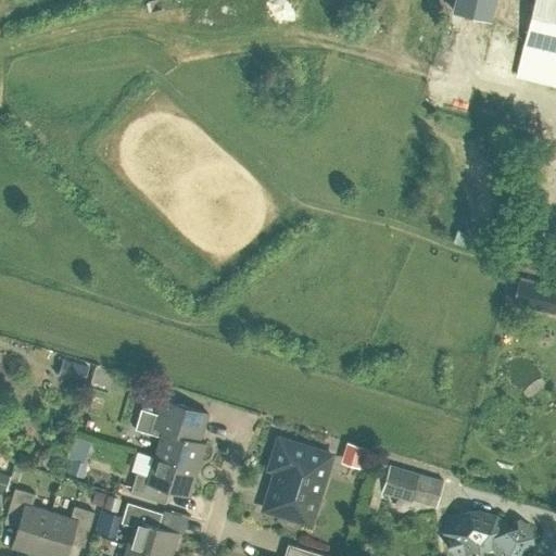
[(555,0),(532,0),(522,42),(555,50),(555,0)]
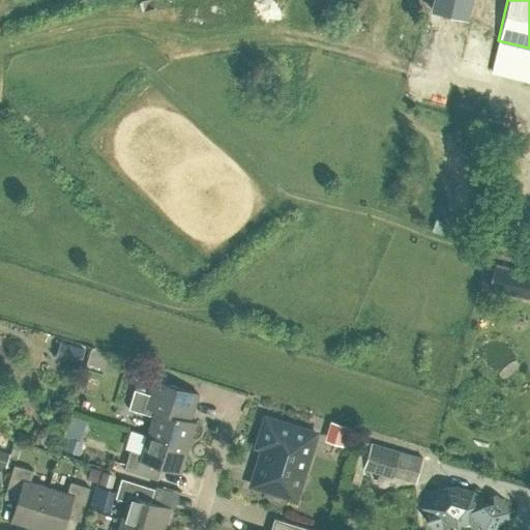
[(529,292),(529,275),(494,267),(492,275),(507,280),(504,291),(529,297),(529,292)]
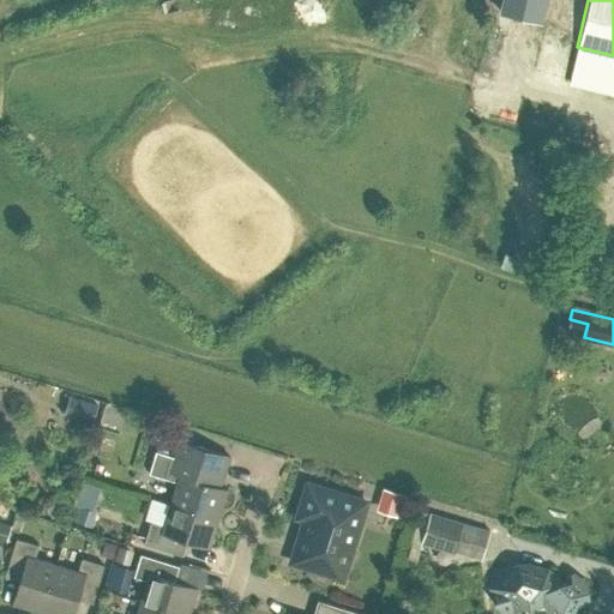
[(64,413),(91,421),(97,402),(71,392),(64,413)]
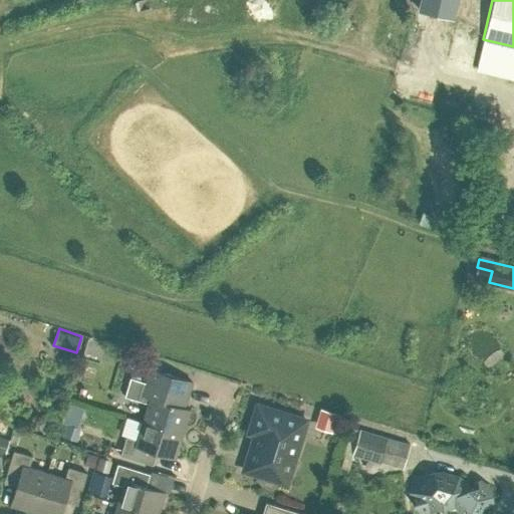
[(142,421),(182,434),(190,409),(178,405),(181,394),(187,396),(192,381),(149,367),(145,380),(130,376),(123,396),(147,403),(142,421)]
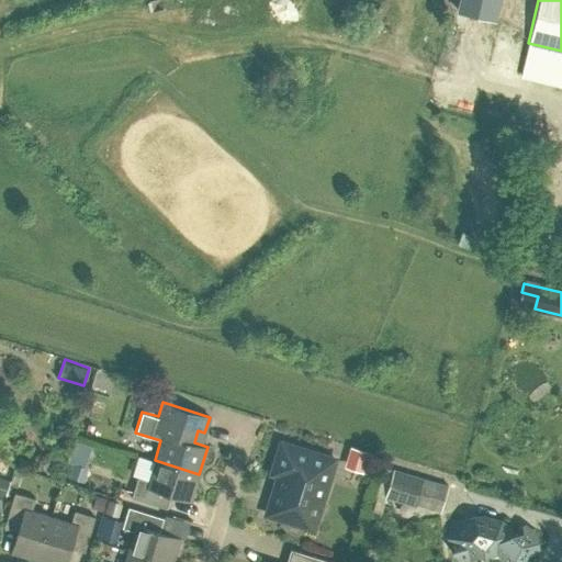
[(270,472),(277,474),(266,513),(312,527),(333,458),(280,441),(270,472)]
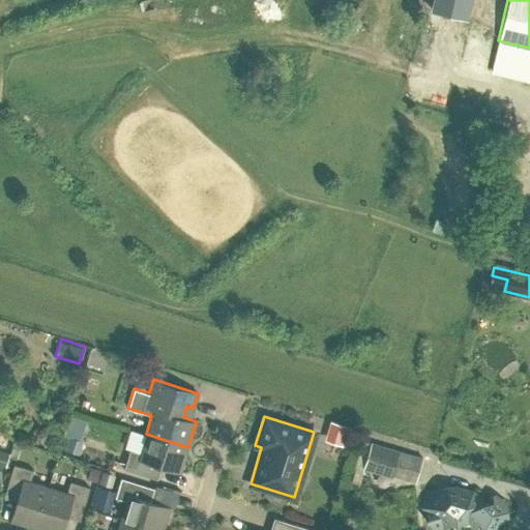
[(335,417),(333,437),(351,439),(353,418),(335,417)]
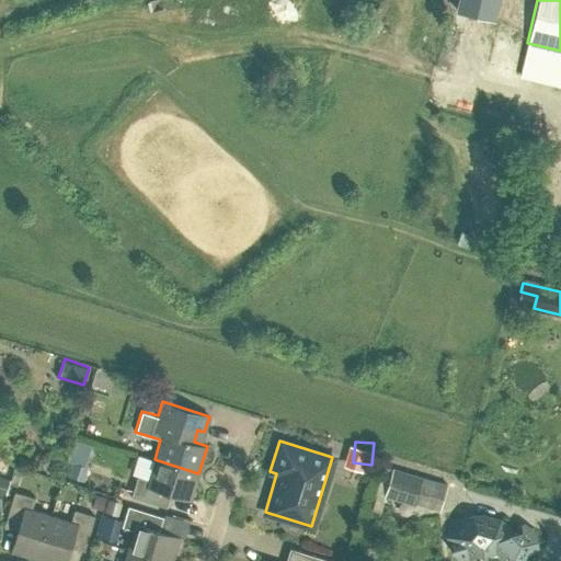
[(69,474),(82,479),(87,464),(73,459),(69,474)]
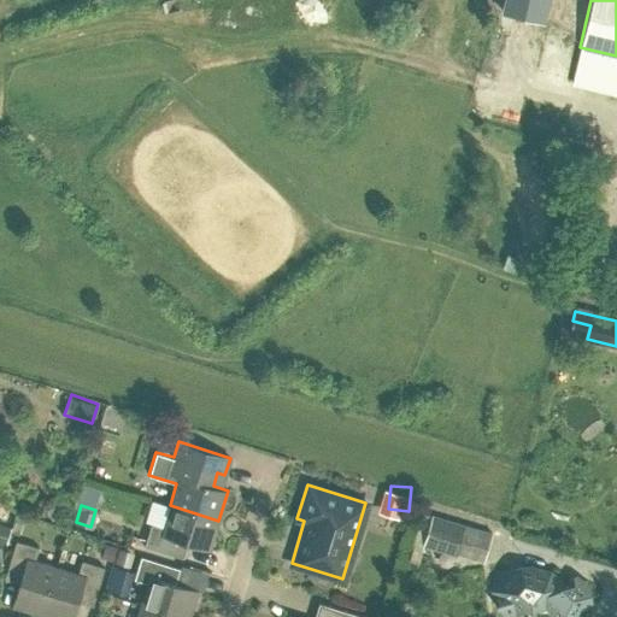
[(144,545),(182,557),(186,544),(209,551),(218,521),(170,505),(163,527),(151,522),(144,545)]
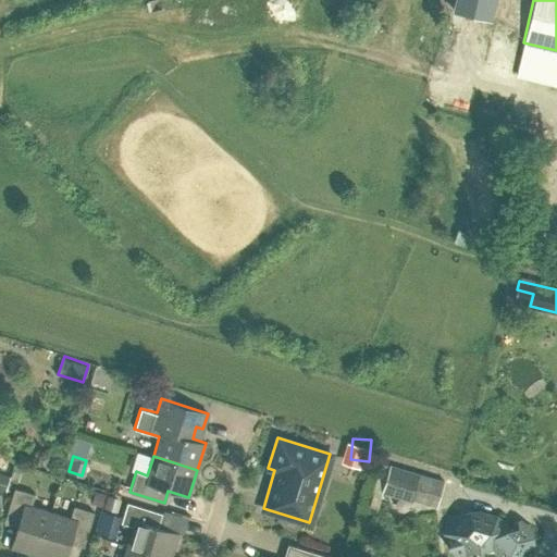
[(388,462),(381,491),(410,500),(410,498),(419,472),(388,462)]
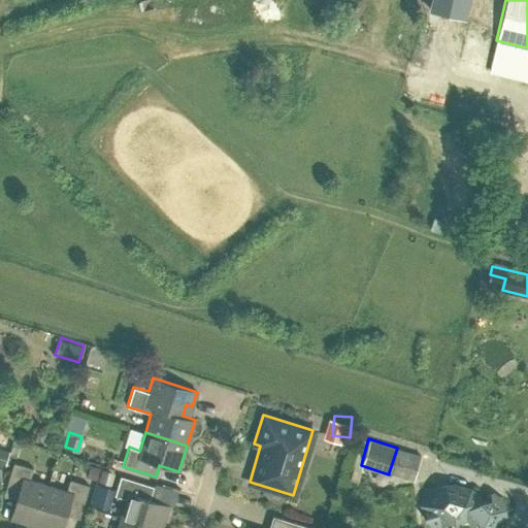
[(9,518),(36,526),(48,485),(29,479),(32,467),(13,462),(3,495),(15,498),(9,518)]
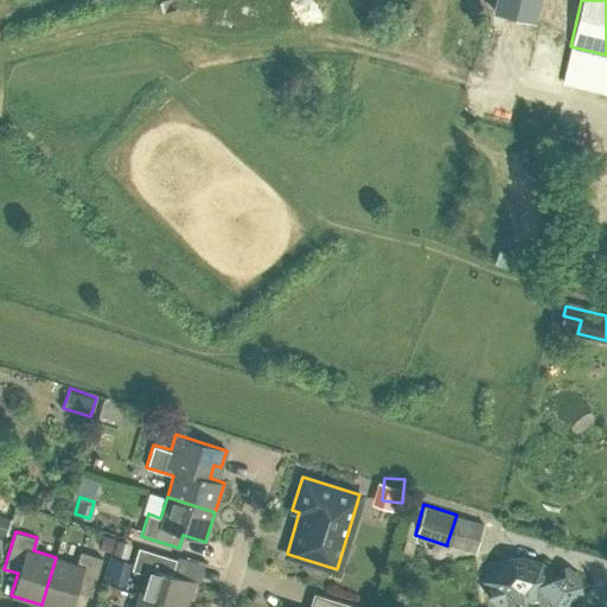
[(115,537),(112,551),(127,555),(131,542),(115,537)]
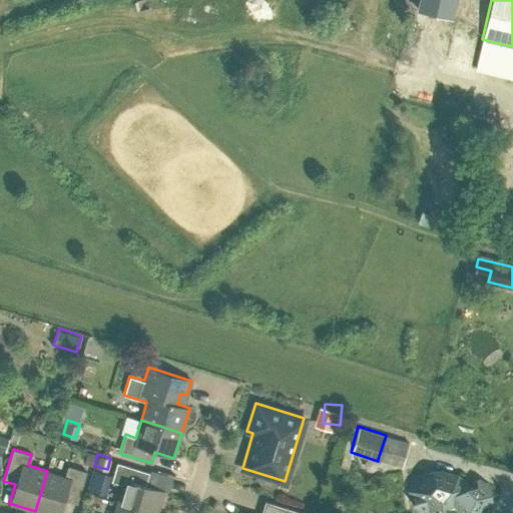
[(116,503),(149,512),(155,512),(163,490),(168,491),(172,477),(149,470),(148,472),(116,462),(111,481),(121,484),(116,503)]
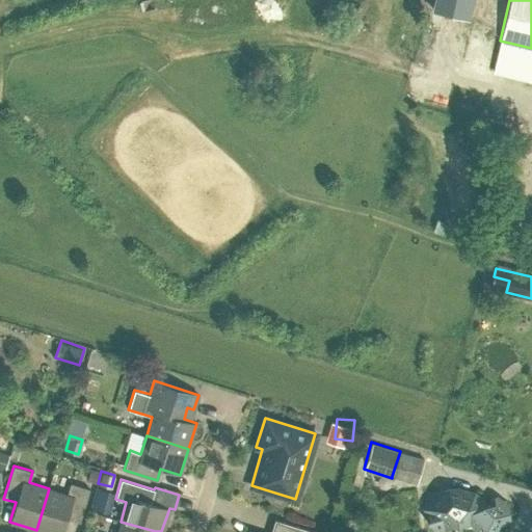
[(36,530),(41,531),(62,531),(67,519),(79,523),(89,488),(70,482),(67,494),(49,488),(36,530)]
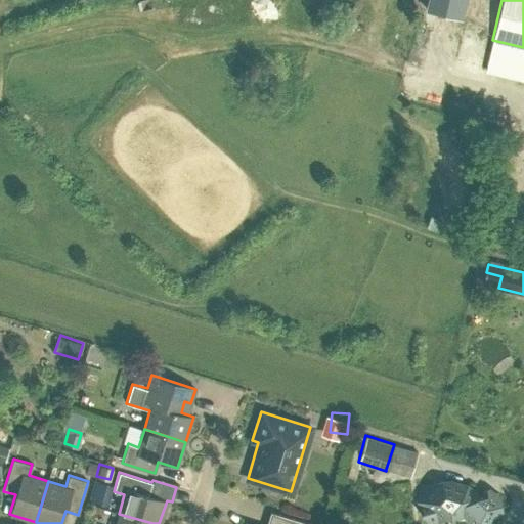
[(485,523),(492,516),(495,516),(501,509),(501,500),(493,493),(478,494),(475,492),(446,484),(440,491),(432,483),(425,484),(419,490),(420,510),(430,518),(428,521),(430,523),(435,523),(438,523),(437,519),(443,518),(452,507),(472,523),(485,523)]
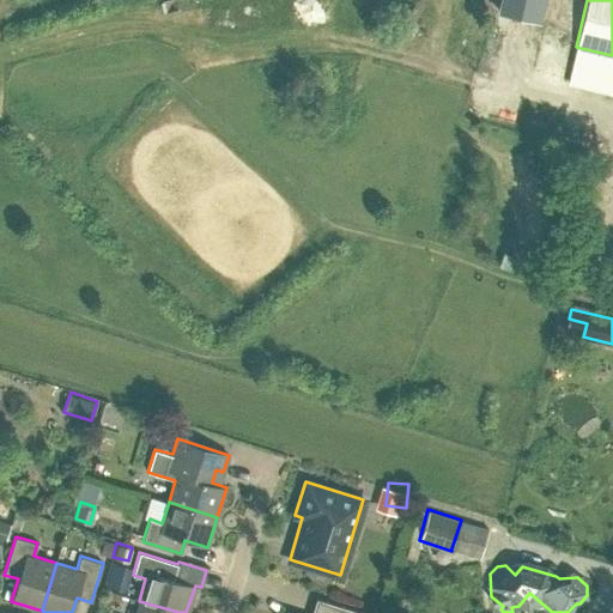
[(365,612),(316,598),(310,612),(365,612)]
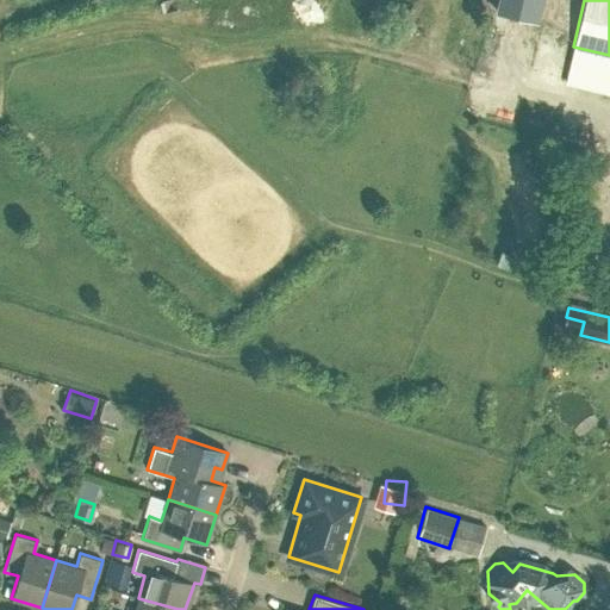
[(178,609),(138,598),(134,609),(178,609)]
